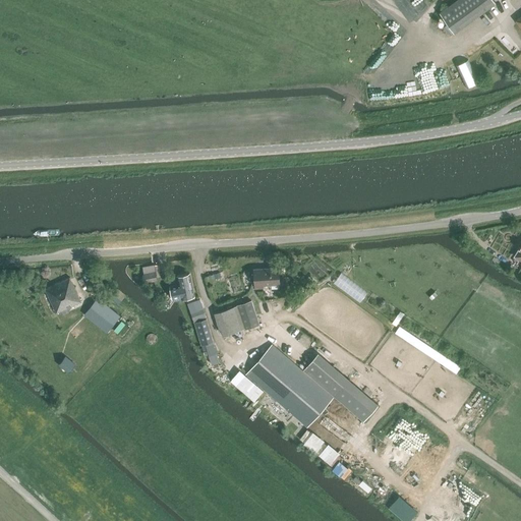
[(455,0),(440,11),(455,32),(500,0),(455,0)]
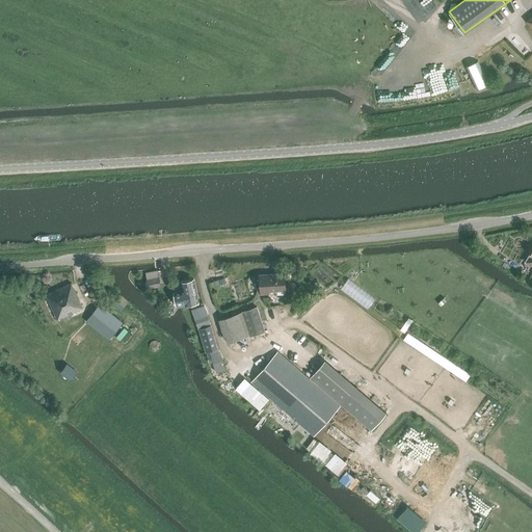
[(268,291),(286,290),(285,272),(260,274),(261,294),(269,294),(268,291)]
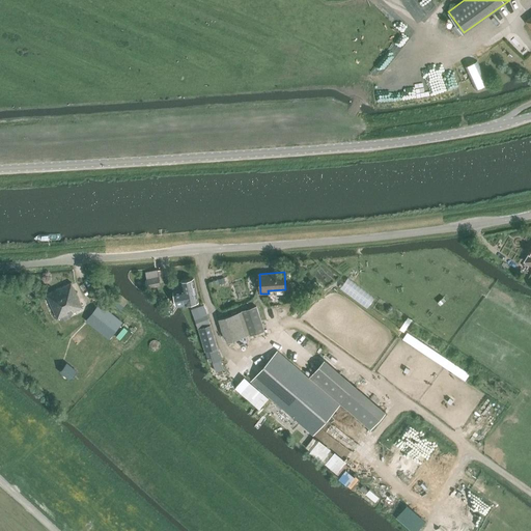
[(161,286),(159,277),(146,279),(148,288),(161,286)]
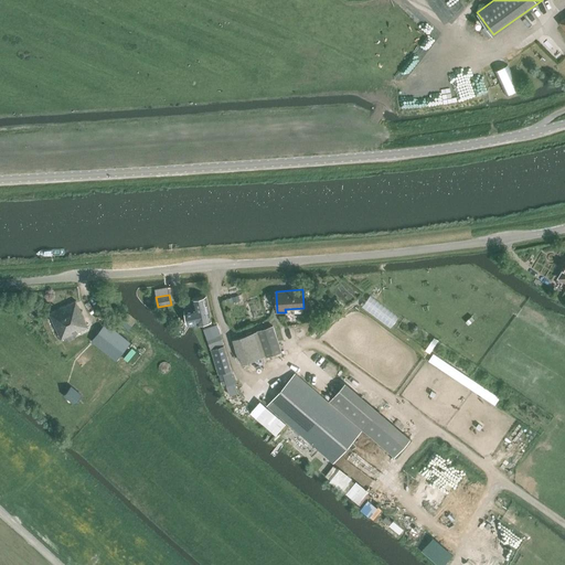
[(371,295),(362,307),(391,327),(400,316),(371,295)]
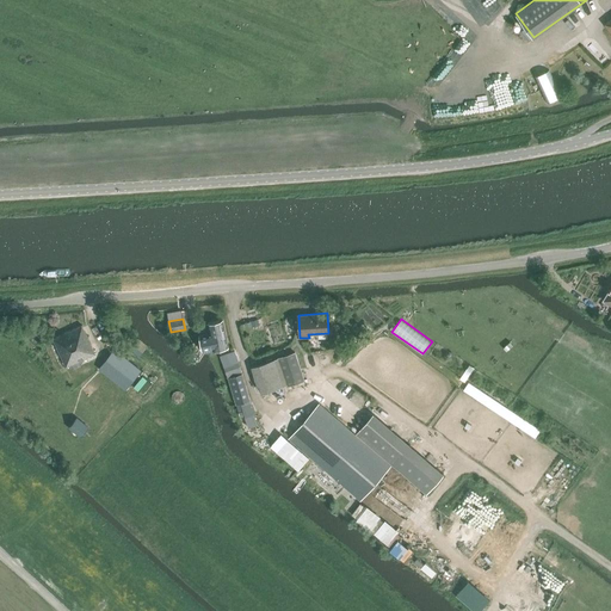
[(203,351),(213,349),(214,350),(229,346),(223,320),(208,323),(210,334),(201,337),(203,351)]
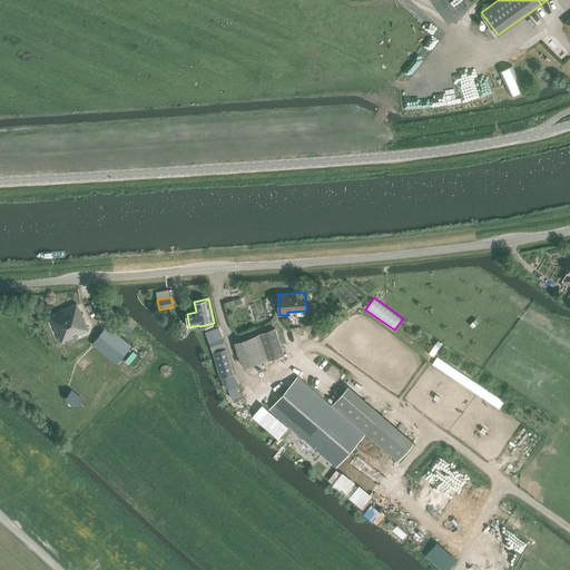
[(62,342),(89,330),(84,317),(77,304),(50,316),(52,321),(47,323),(57,344),(61,342),(62,342)]
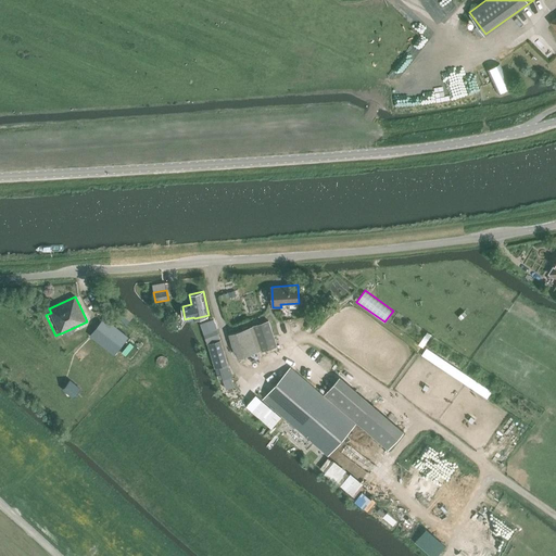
[(129,319),(134,315),(126,308),(122,314),(129,319)]
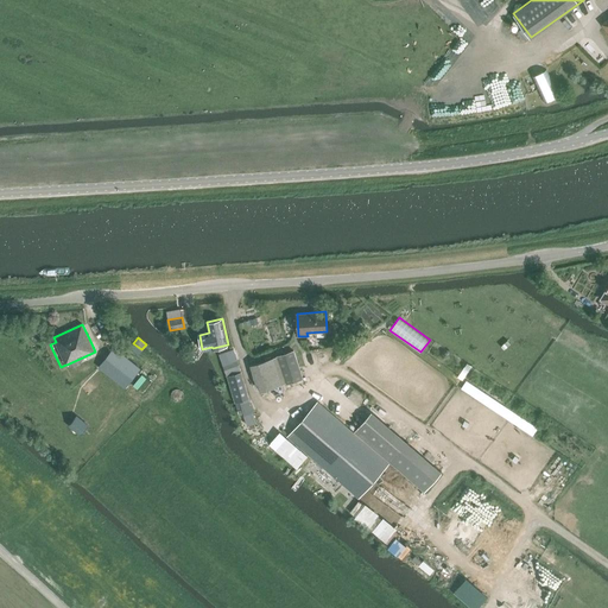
[(125,387),(140,369),(114,348),(99,367),(125,387)]
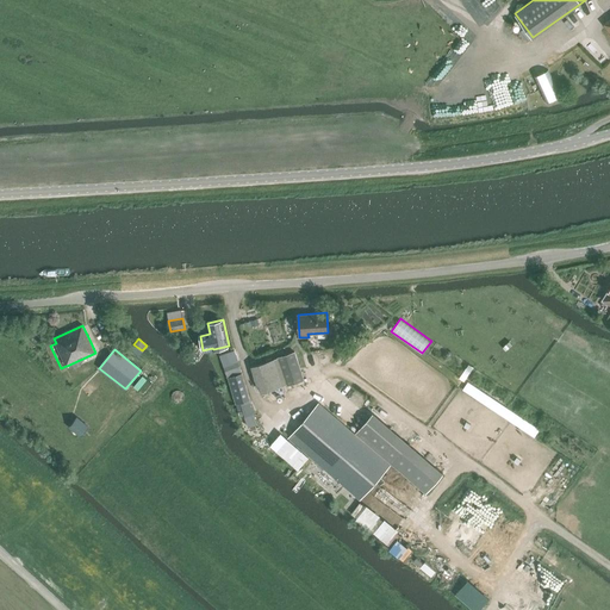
[(226,374),(241,369),(235,350),(221,355),(226,374)]
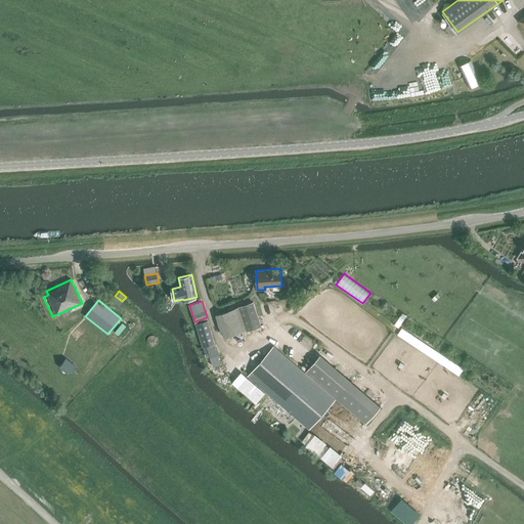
[(238,307),(235,308),(216,314),(223,338),(246,331),(246,332),(254,329),(261,326),(254,302),(238,307)]
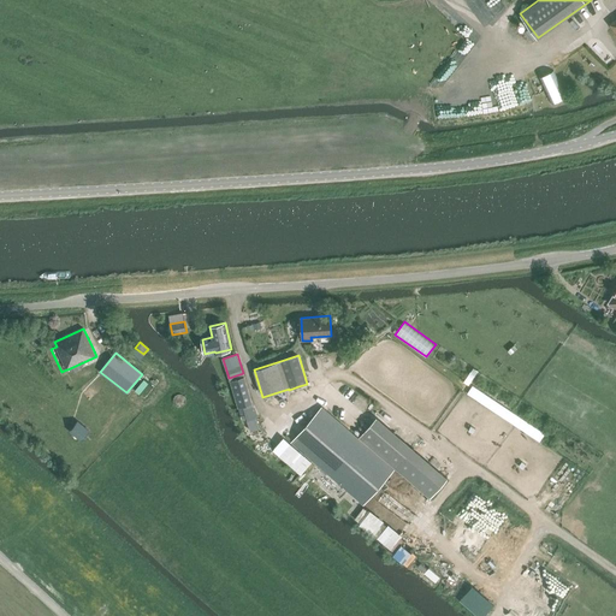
[(473,367),(466,380),(471,384),(478,371),(473,367)]
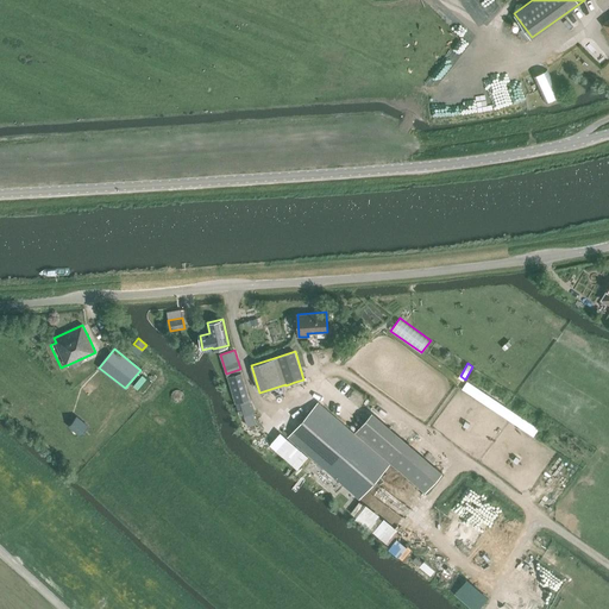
[(250,400),(242,371),(227,376),(236,403),(250,400)]
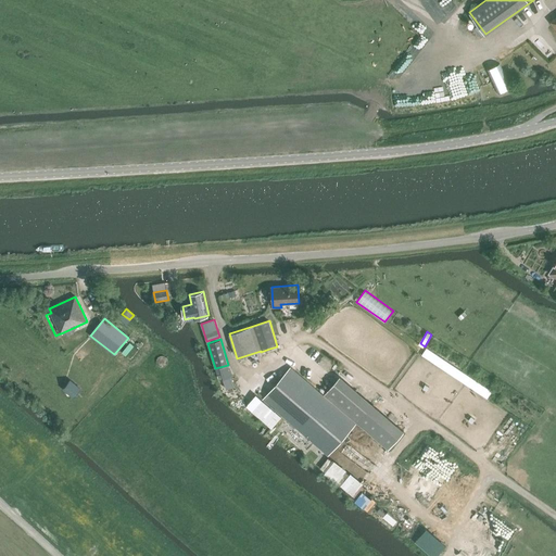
[(220,369),(227,389),(235,386),(229,367),(220,369)]
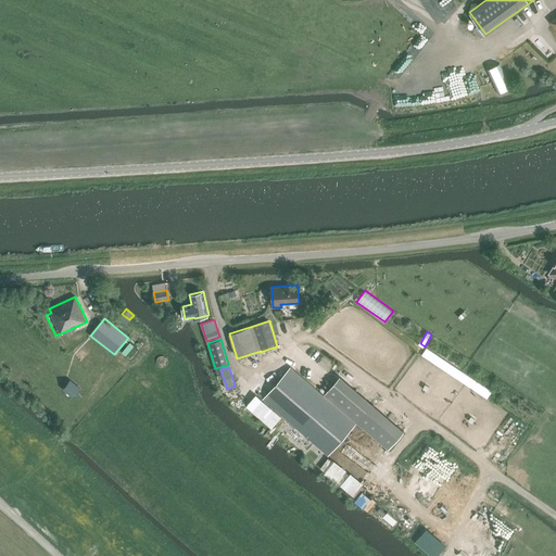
[(342,440),(356,424),(290,367),(263,399),(328,456),(342,440)]
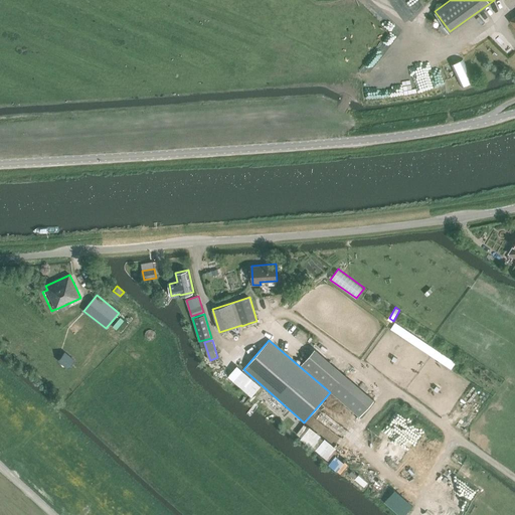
[(300,365),(330,390),(345,373),(315,347),(300,365)]
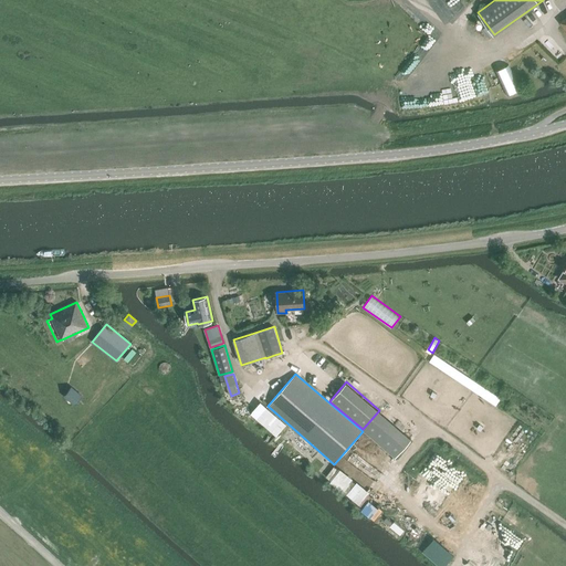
[(74,405),(82,396),(71,387),(64,396),(74,405)]
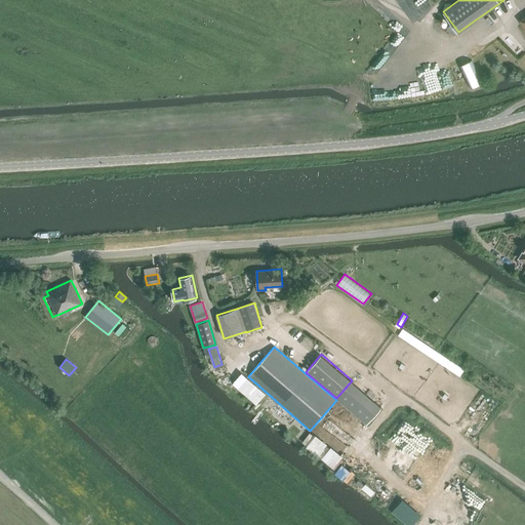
[(375,402),(374,399),(374,397),(372,394),(370,392),(367,389),(363,388),(361,388),(359,388),(356,389),(353,390),(351,392),(349,394),(348,397),(347,399),(347,402),(347,404),(347,407),(348,409),(350,412),(352,413),(354,415),(357,416),(360,416),(363,416),(365,415),(368,414),(370,412),(372,410),(373,408),(374,405),(375,402)]
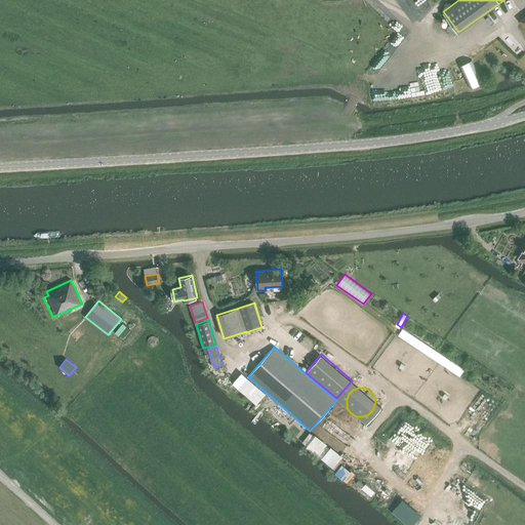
[(417,461),(431,439),(414,430),(410,437),(420,443),(411,457),(417,461)]
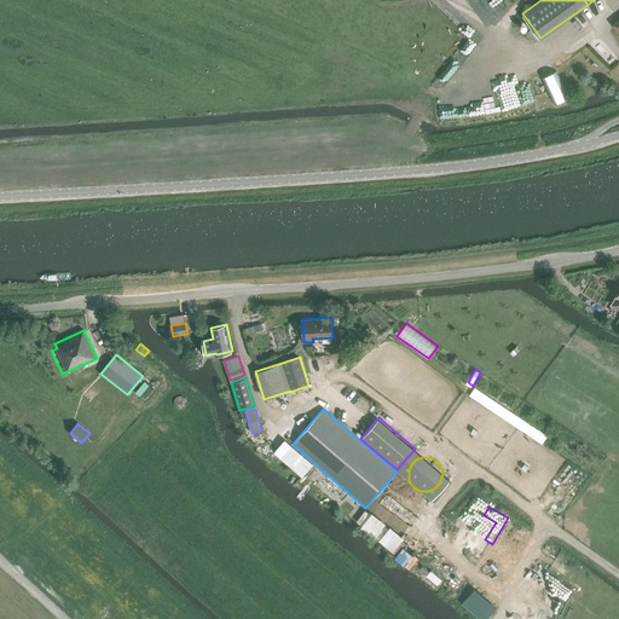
[(393,551),(405,537),(369,509),(357,524),(393,551)]
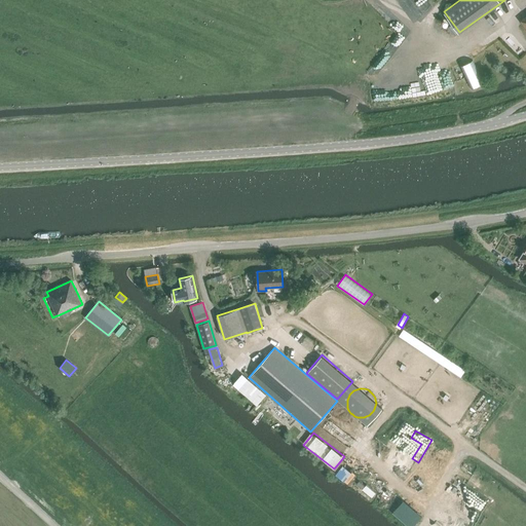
[(367,484),(363,488),(373,496),(377,491),(367,484)]
